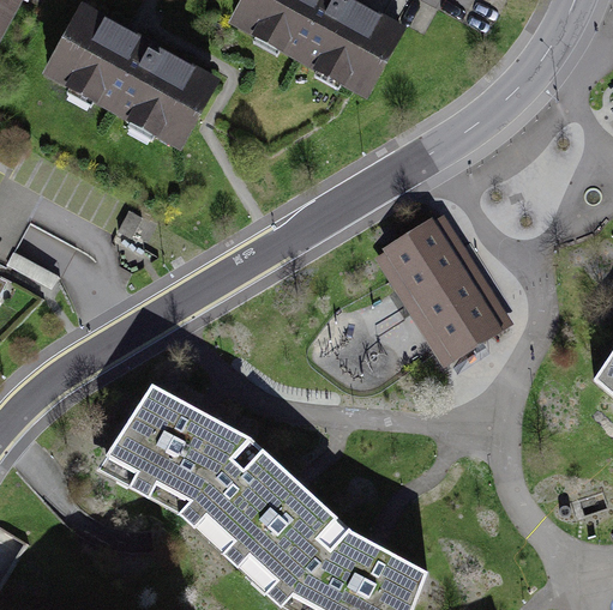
[(0,44),(23,0),(0,0),(0,44)]
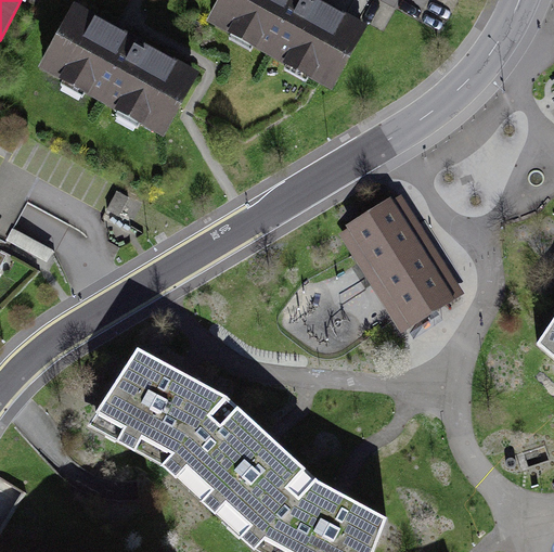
[(216,0),(206,20),(332,88),(364,24),(321,0),(216,0)]
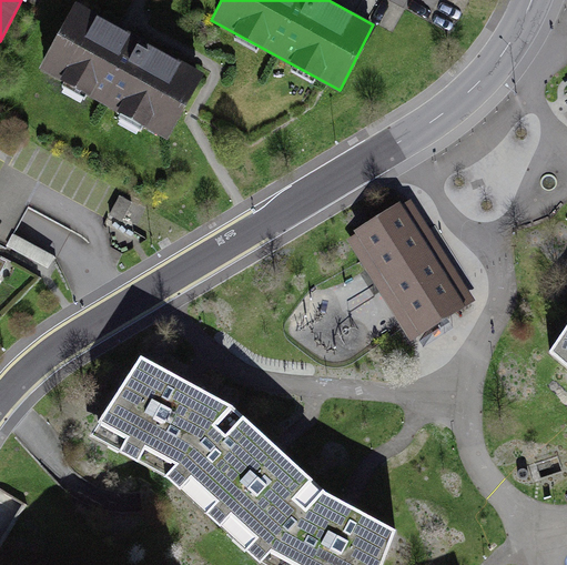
[(42,68),(165,138),(200,71),(74,2),(42,68)]
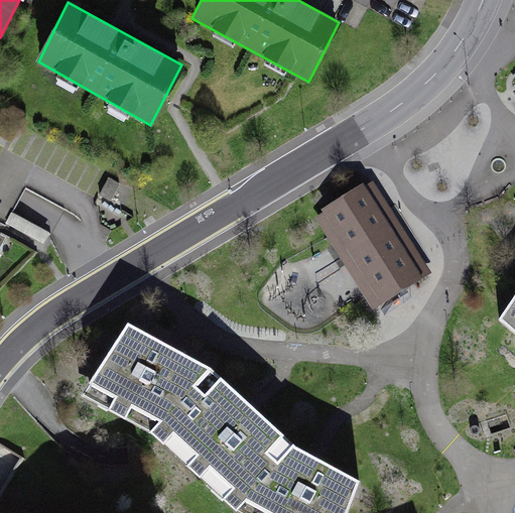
[(362,181),(320,207),(323,210),(314,215),(373,307),(431,270),(372,178),(364,183),(362,181)]
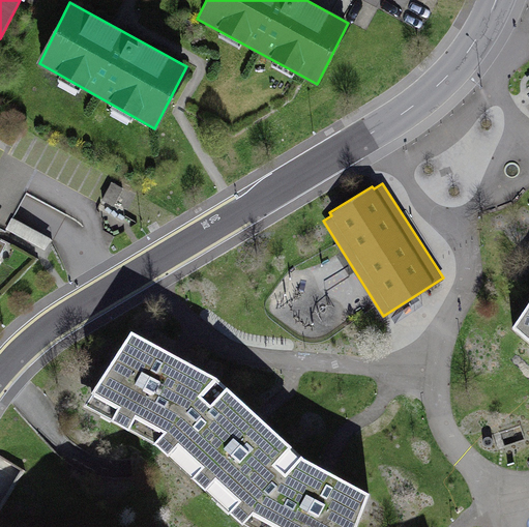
[(528,300),(511,327),(528,343),(528,300)]
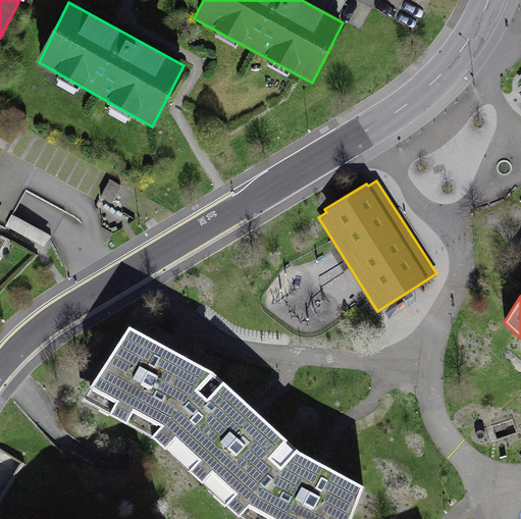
[(213,372),(128,325),(81,400),(153,439),(239,517),(242,518),(350,518),(363,485),(298,450),(213,372)]
